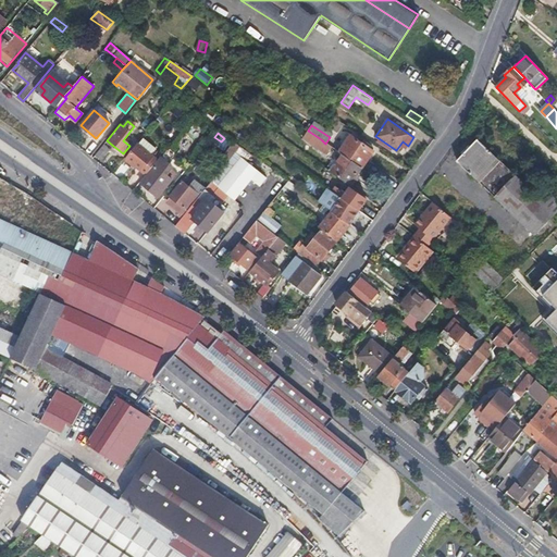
[(342,155),(361,169),(373,151),(350,136),(339,152),(342,155)]
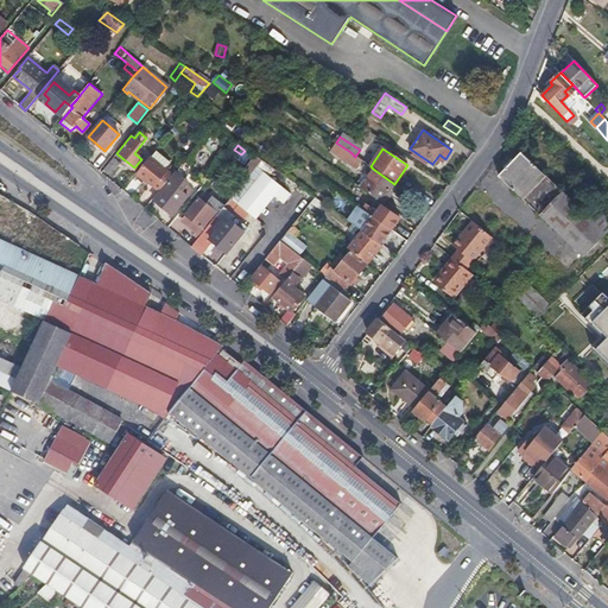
[(156,151),(151,157),(159,165),(165,159),(156,151)]
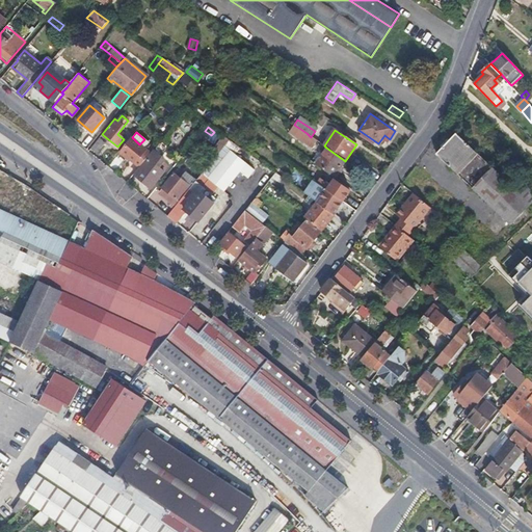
[(317,150),(321,143),(311,137),(307,133),(302,140),(317,150)]
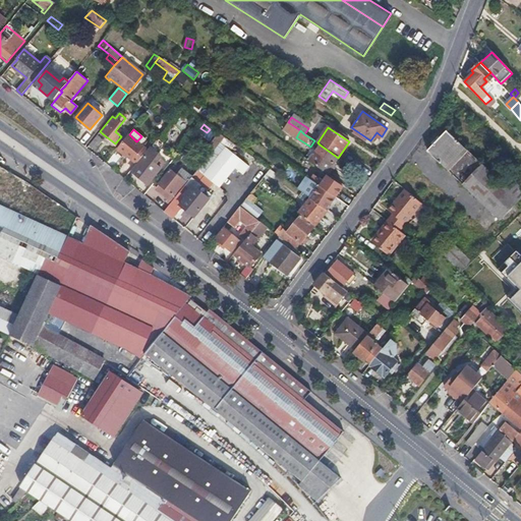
[(427,151),(479,200),(488,190),(497,179),(447,130),(427,151)]
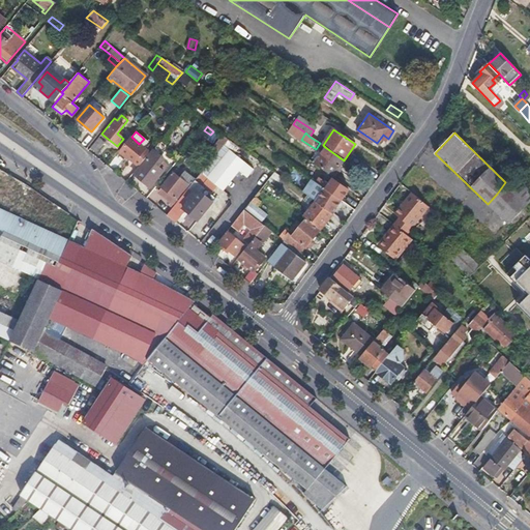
[(227,139),(223,136),(212,148),(216,152),(227,139)]
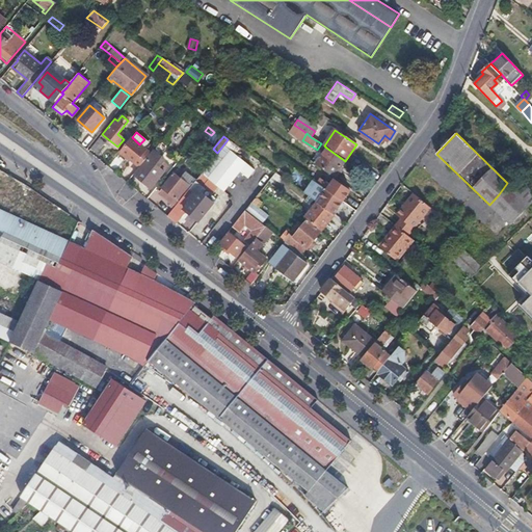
[(99,137),(90,148),(96,152),(104,141),(99,137)]
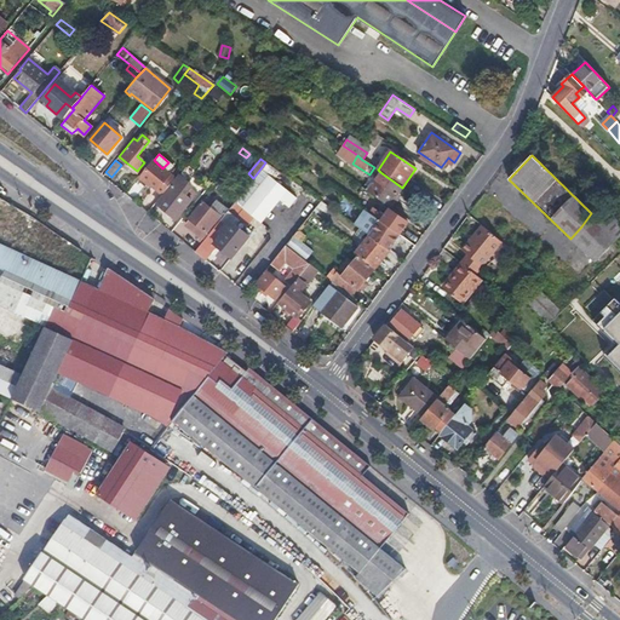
[(139,177),(161,195),(176,178),(170,173),(162,168),(154,160),(139,177)]
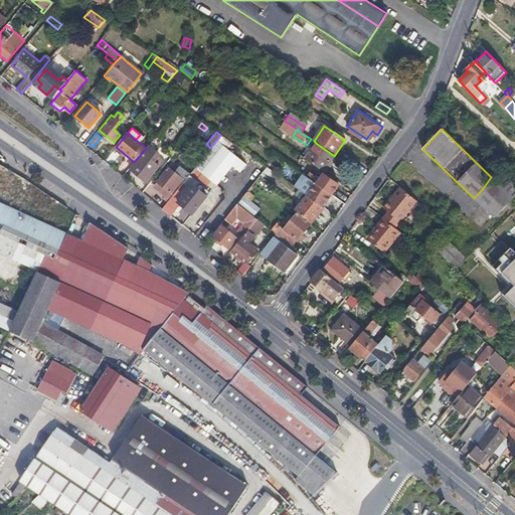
[(135,140),(141,144),(145,139),(140,135),(135,140)]
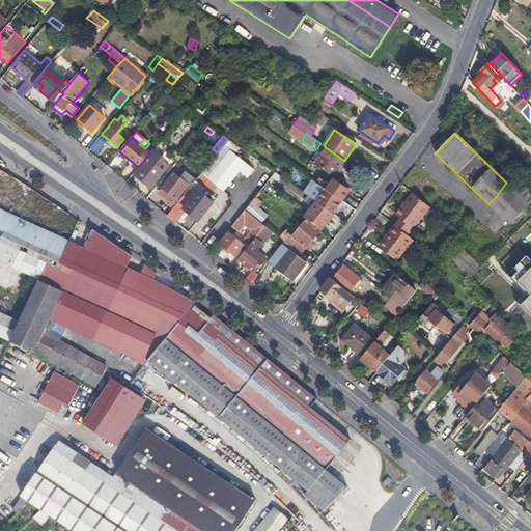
[(200,172),(222,190),(238,170),(246,176),(253,168),(233,152),(239,146),(227,139),(217,152),(215,155),(200,172)]
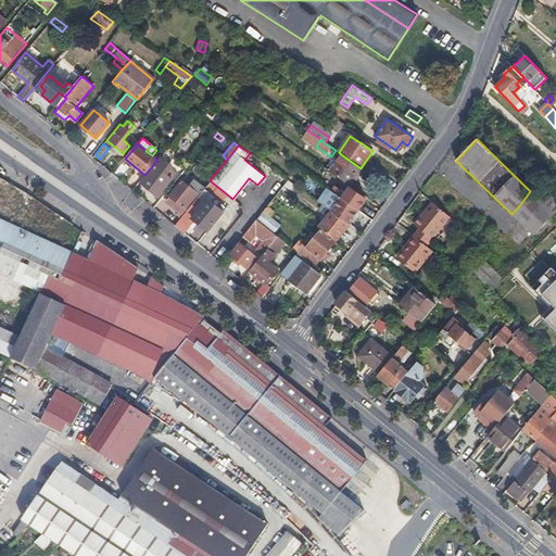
[(147,187),(150,190),(158,196),(171,179),(165,175),(172,166),(167,163),(173,155),(168,151),(141,182),(147,187)]
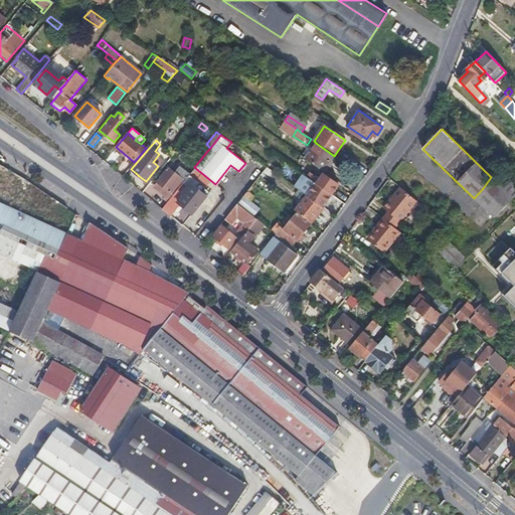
[(305,160),(323,172),(334,156),(316,143),(305,160)]
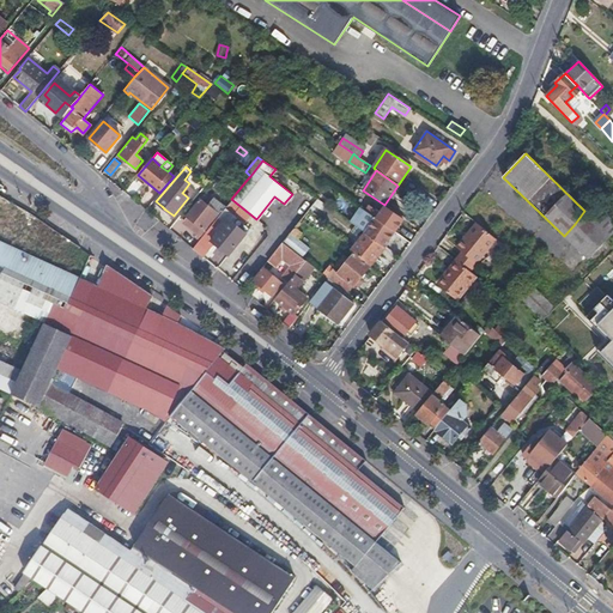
[(183,222),(201,237),(224,208),(213,198),(207,205),(201,201),(183,222)]
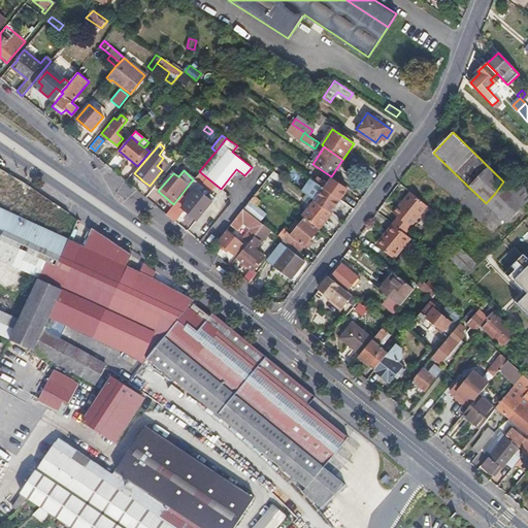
[(272,171),(265,180),(271,186),(279,175),(272,171)]
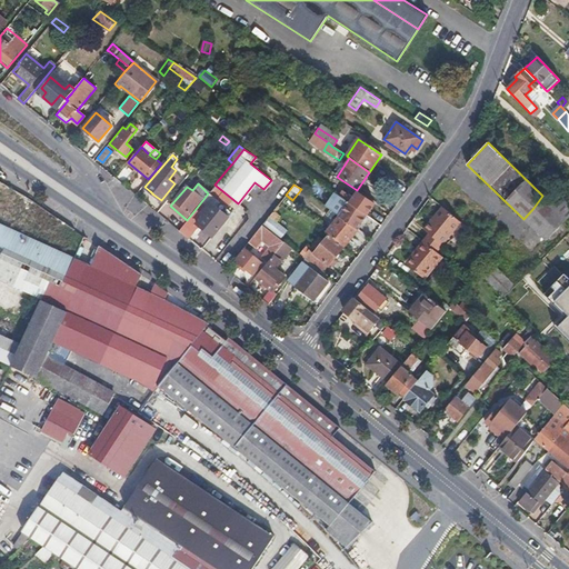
[(306,185),(302,190),(311,196),(315,191),(306,185)]
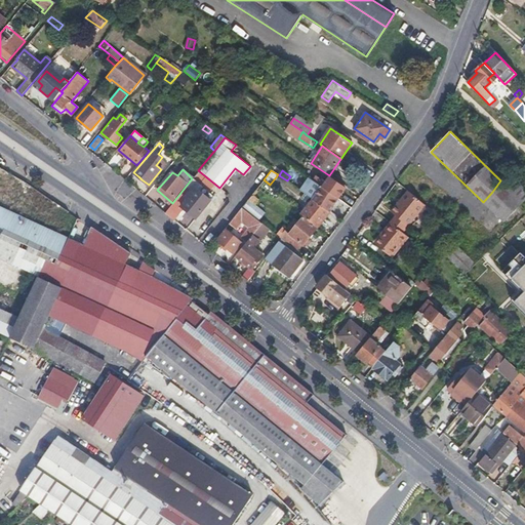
[(316,175),(312,182),(317,185),(338,199),(346,188),(332,178),(329,175),(325,183),(316,175)]
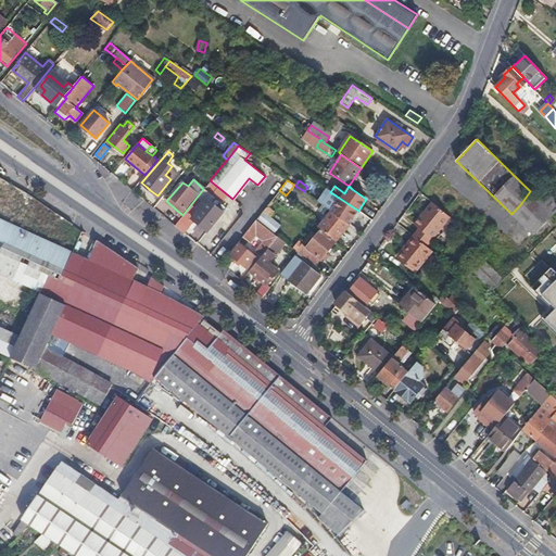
[(182,215),(174,225),(180,230),(184,234),(194,220),(207,231),(223,212),(207,200),(211,196),(203,189),(182,215)]
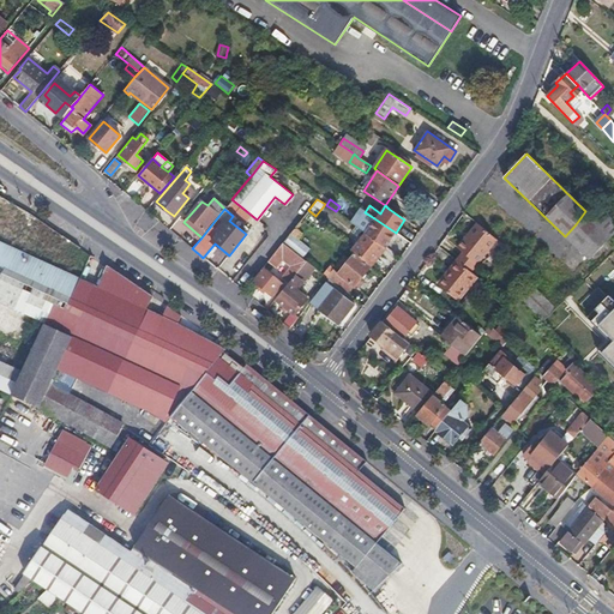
[(576,224),(565,236),(589,260),(613,234),(613,222),(609,218),(601,226),(585,211),(576,224)]
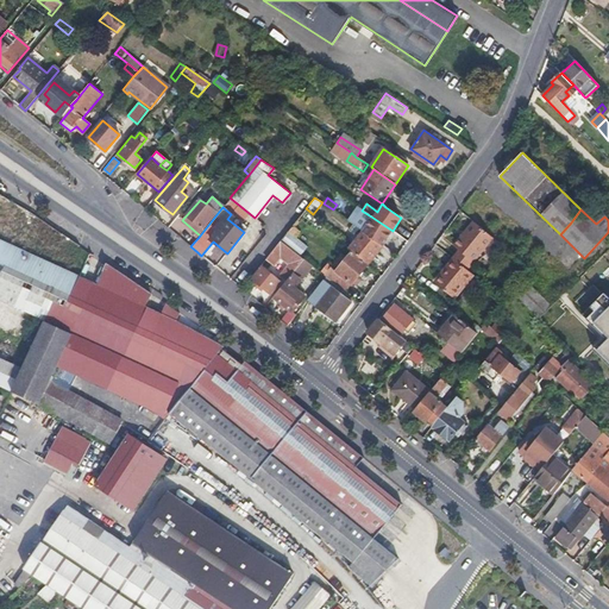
[(227,219),(244,232),(249,228),(231,214),(227,219)]
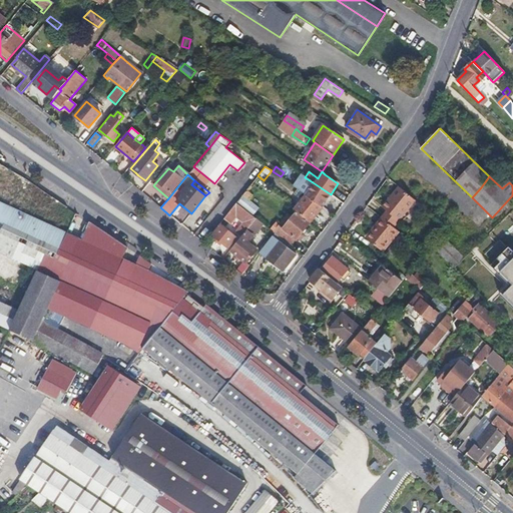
[(305,194),(322,206),(331,194),(310,180),(301,191),(305,194)]
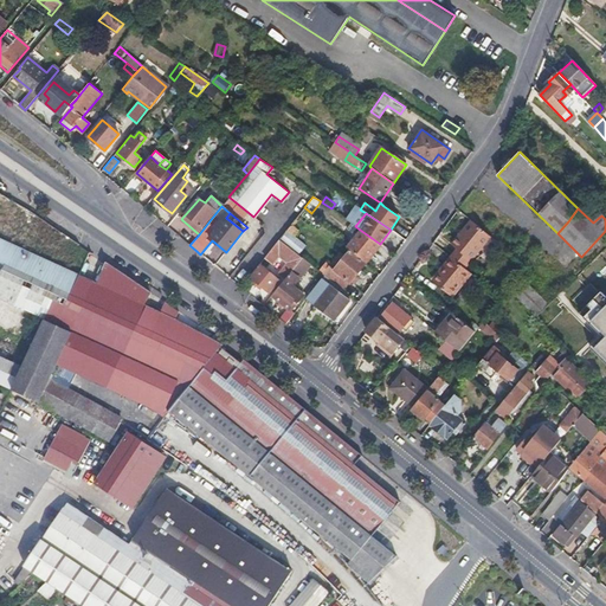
[(292,221),(287,229),(295,236),(297,225),(292,221)]
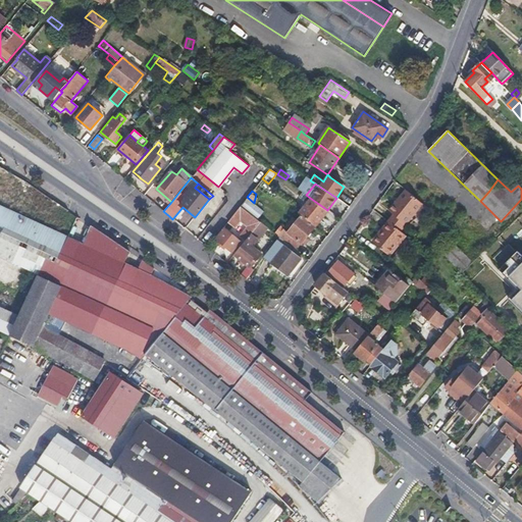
[(392,215),(386,221),(387,222),(400,231),(422,204),(405,191),(387,211),(392,215)]
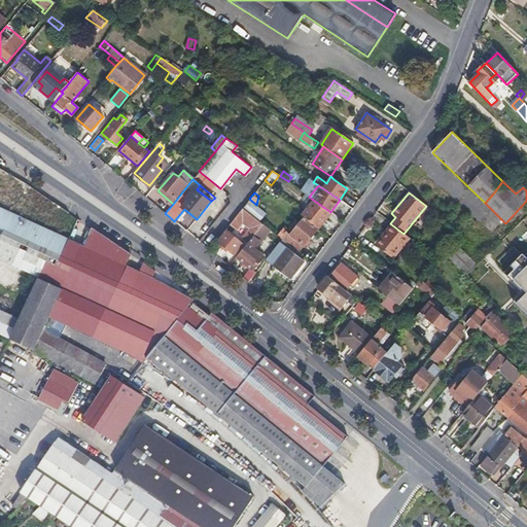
[(302,215),(305,217),(318,229),(330,212),(313,200),(302,215)]
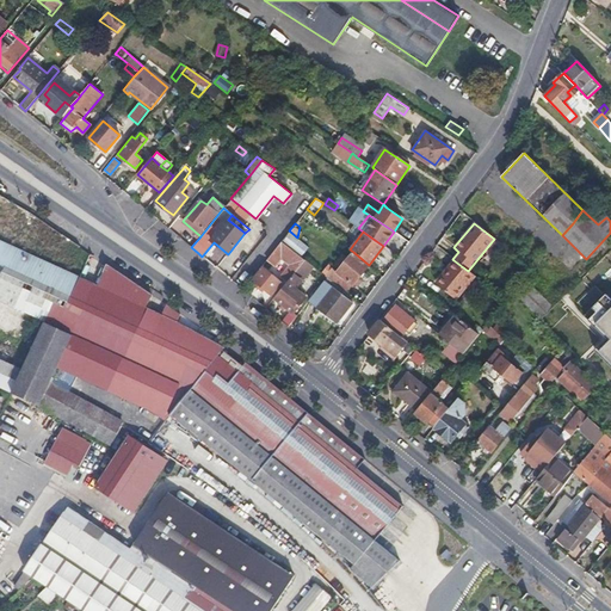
[(59,327),(81,278),(0,240),(0,300),(45,321),(59,327)]
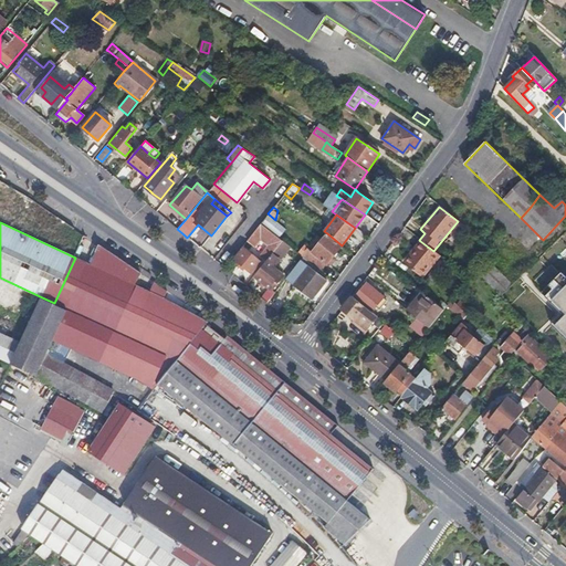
[(261,253),(268,259),(282,241),(280,239),(261,222),(248,239),(255,244),(261,238),(269,244),(261,253)]
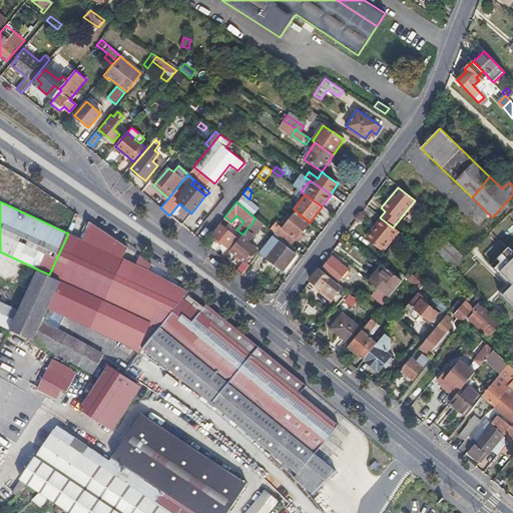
[(179,203),(169,215),(181,225),(191,213),(179,203)]
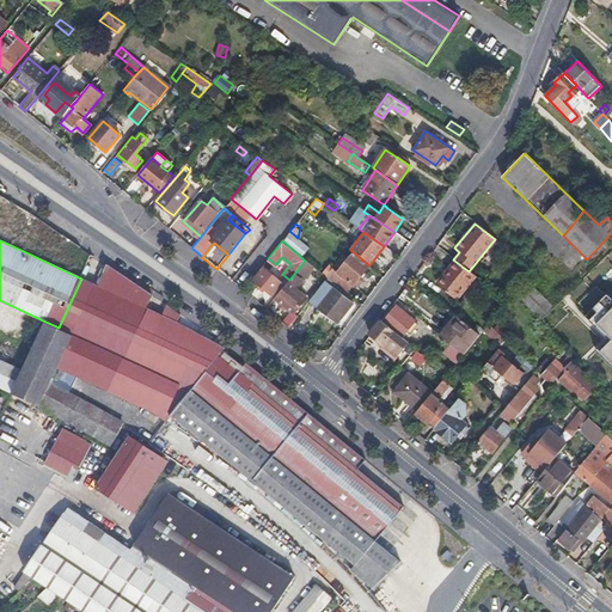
[(330,281),(346,293),(369,265),(354,252),(330,281)]
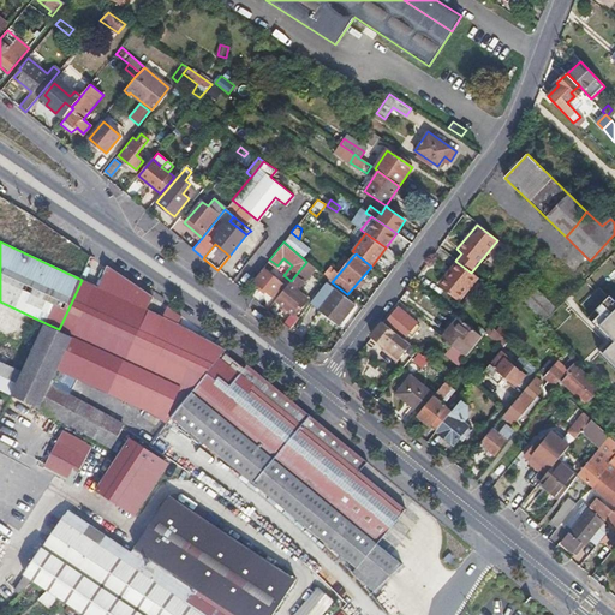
[(291,281),(276,299),(294,314),(306,299),(294,288),(292,291),(290,288),(304,270),(308,273),(312,267),(306,262),(291,281)]
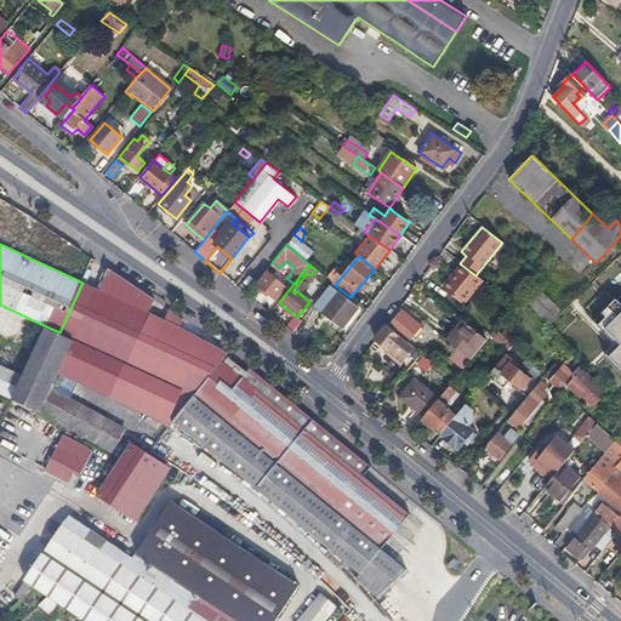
[(476,275),(461,265),(454,274),(455,275),(443,289),(462,305),(482,281),(476,275)]
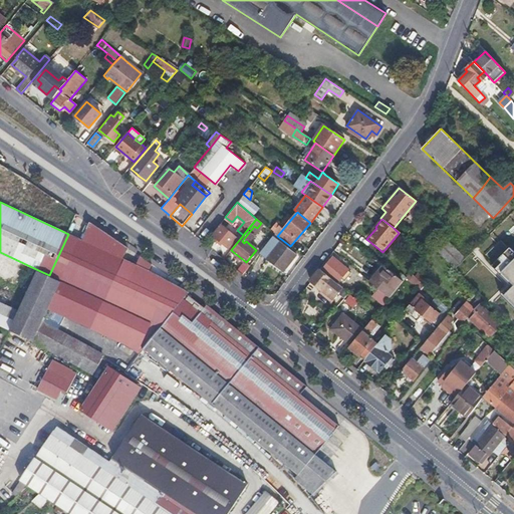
[(82,240),(68,234),(49,275),(38,270),(28,291),(50,302),(67,310),(104,328),(106,328),(110,330),(121,334),(123,334),(127,336),(130,337),(144,347),(186,295),(188,292),(175,284),(163,277),(164,273),(141,257),(137,265),(121,258),(113,254),(118,243),(90,223),(82,240)]
